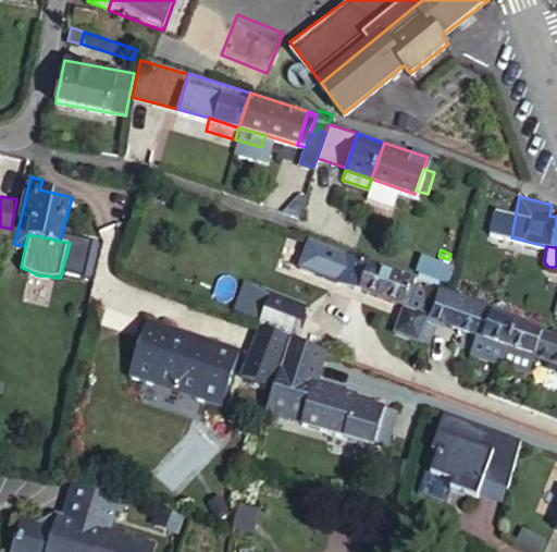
[(317,274),(333,280),(341,259),(342,256),(325,250),(320,252),(314,269),(317,274)]
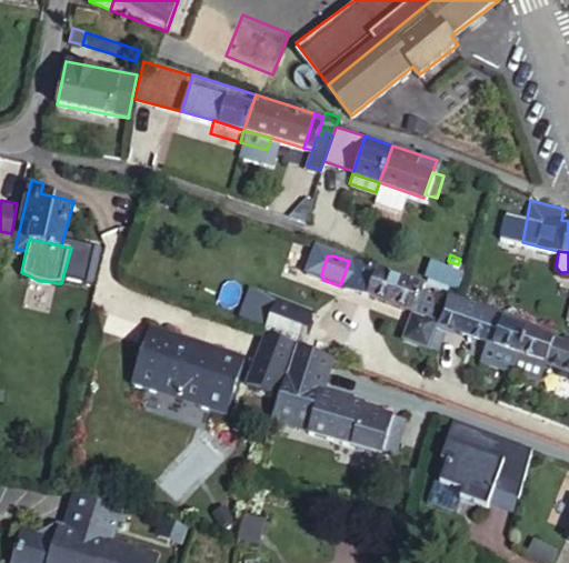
[(432,255),(426,273),(456,283),(462,267),(458,264),(448,261),(432,255)]
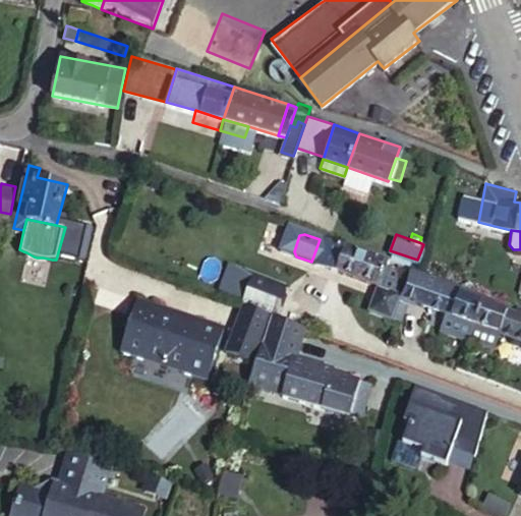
[(349,244),(342,242),(340,249),(319,242),(311,262),(356,278),(363,259),(345,252),(349,244)]
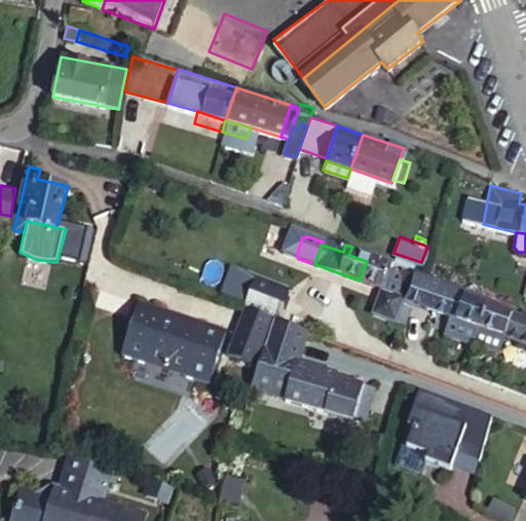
[(352,247),(348,255),(367,261),(370,253),(352,247)]
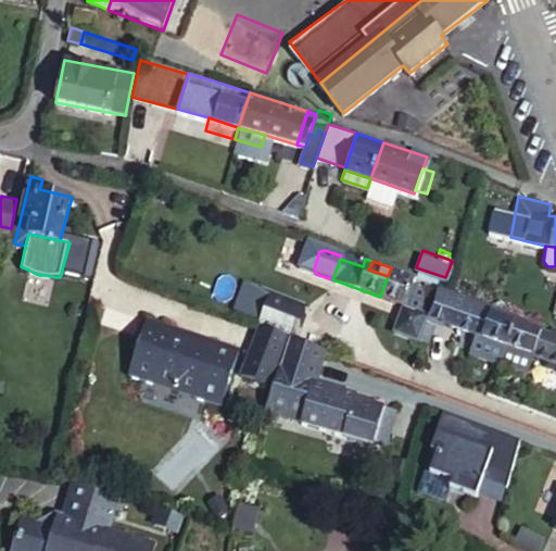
[(391,267),(388,276),(407,283),(409,274),(391,267)]
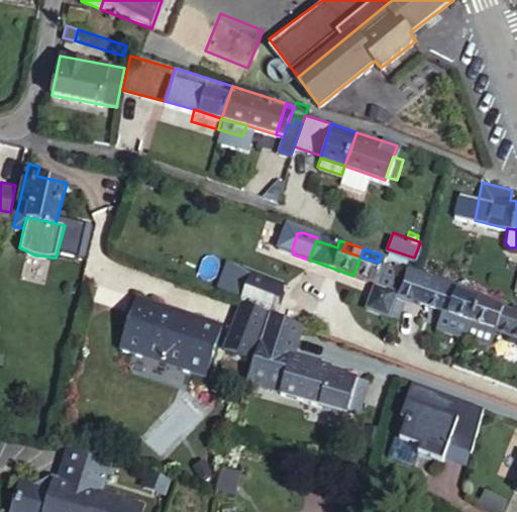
[(379,263),(360,257),(353,276),(372,283),(389,289),(396,269),(379,263)]
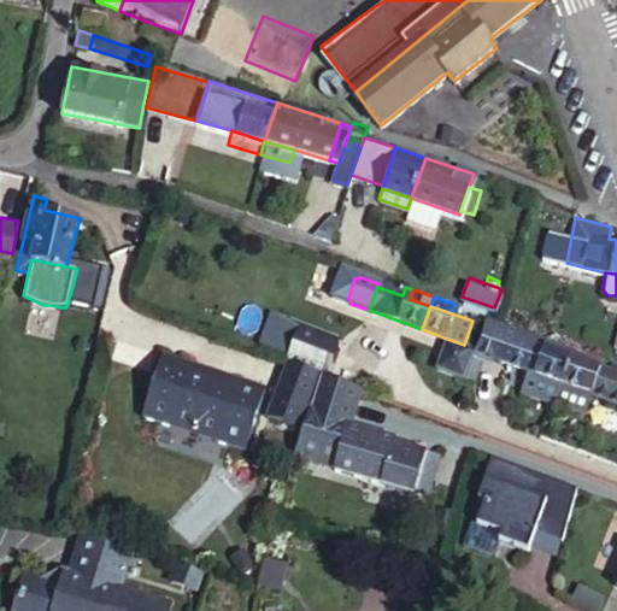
[(282,316),(269,351),(286,357),(297,321),(282,316)]
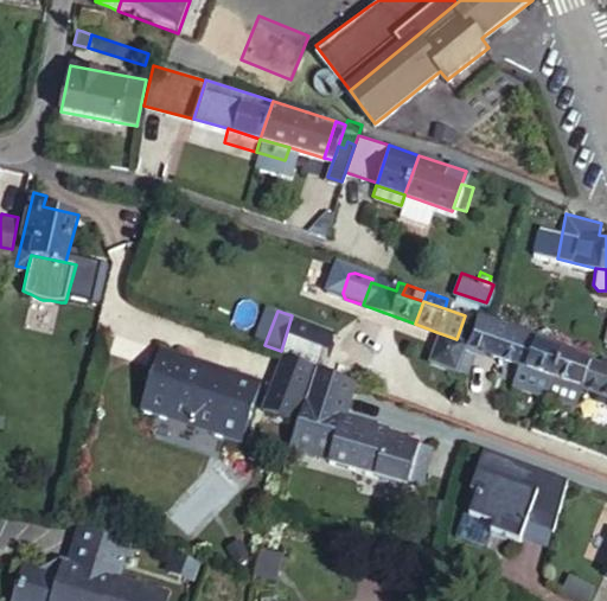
[(292,315),(281,351),(315,364),(328,326),(292,315)]
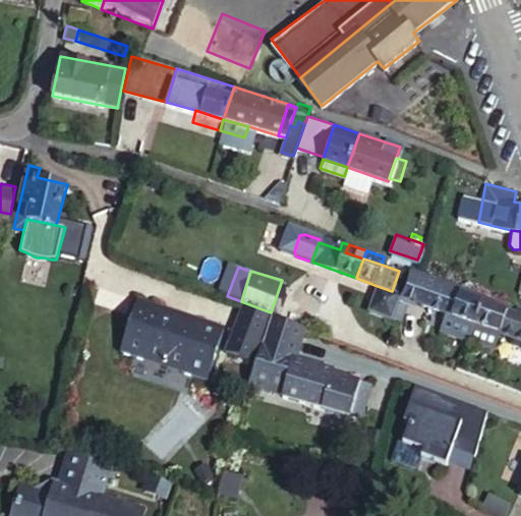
[(431,272),(428,282),(437,285),(483,301),(486,293),(431,272)]
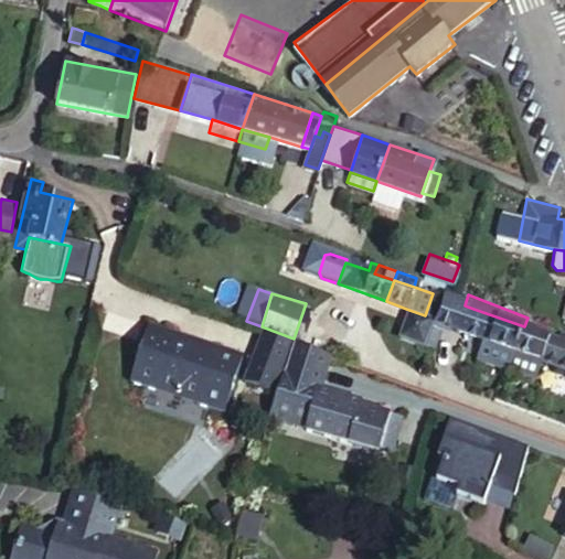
[(457,328),(466,331),(473,309),(465,305),(457,328)]
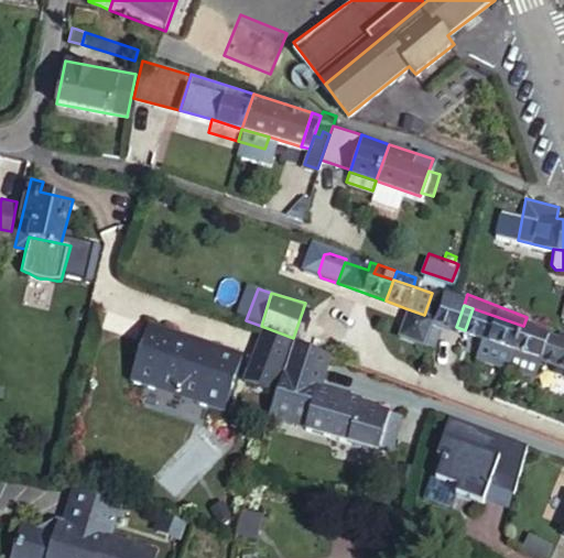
[(424,315),(405,308),(397,334),(421,343),(431,317),(424,315)]
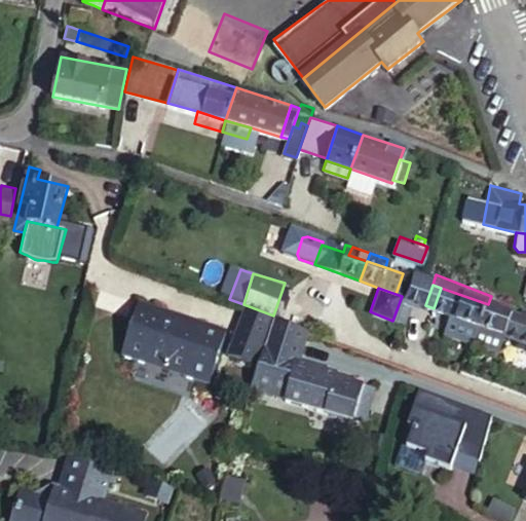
[(441,288),(434,308),(481,324),(488,304),(441,288)]
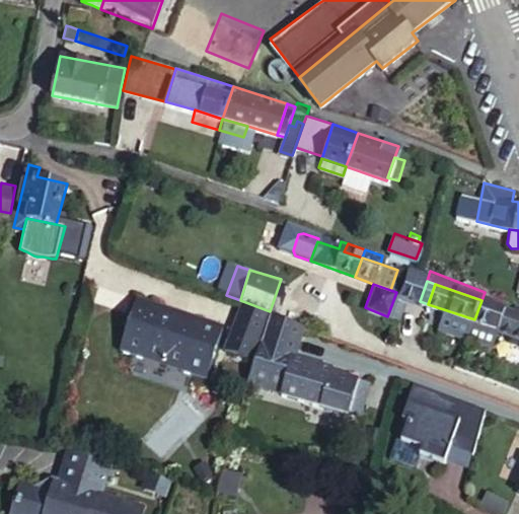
[(485,292),(482,300),(514,311),(517,304),(485,292)]
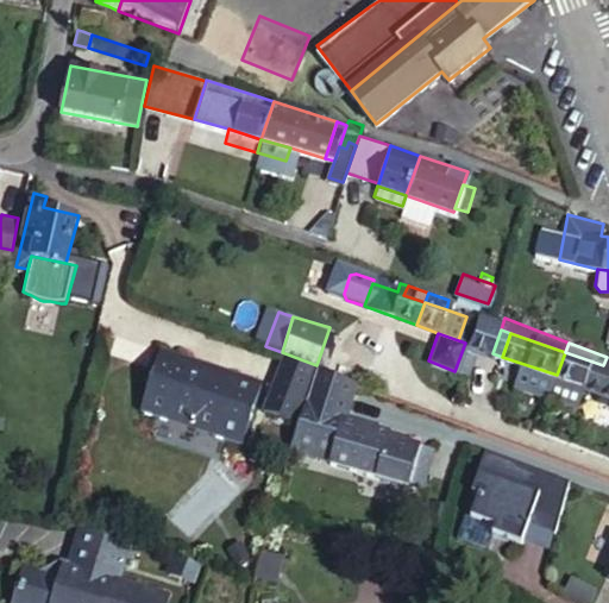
[(142,409),(174,419),(175,410),(215,424),(212,432),(244,441),(264,378),(233,369),(230,377),(190,363),(194,356),(162,345),(142,409)]
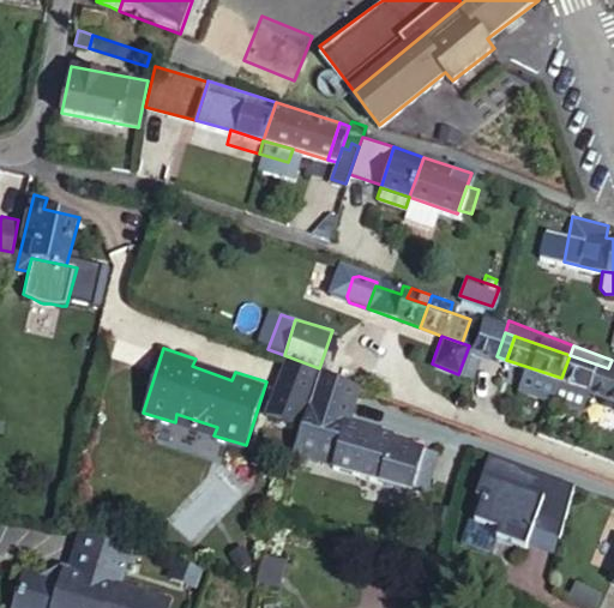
[(319,368),(284,355),(265,413),(301,425),(319,368)]
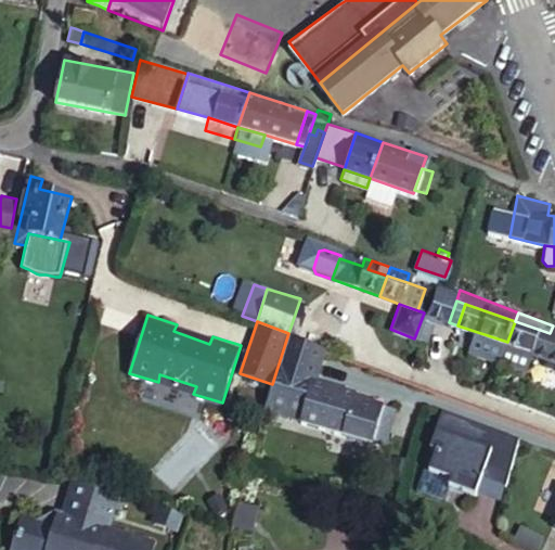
[(550,333),(515,321),(507,342),(534,352),(551,358),(554,358),(554,325),(553,325),(550,333)]
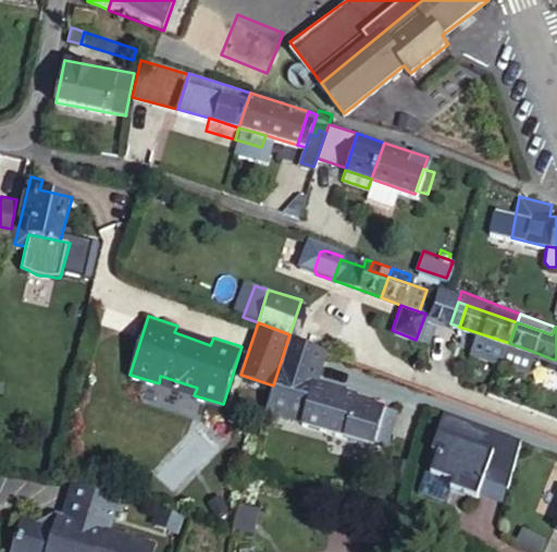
[(213,338),(177,326),(174,332),(210,345),(213,338)]
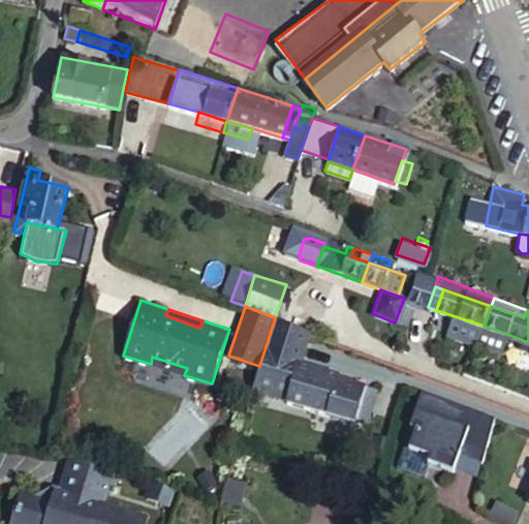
[(275,317),(259,366),(278,371),(282,355),(290,324),(275,317)]
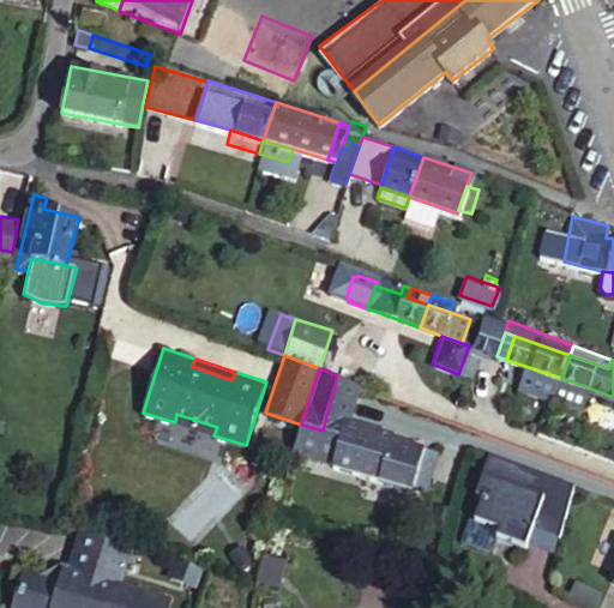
[(591,389),(561,378),(554,396),(585,407),(591,389)]
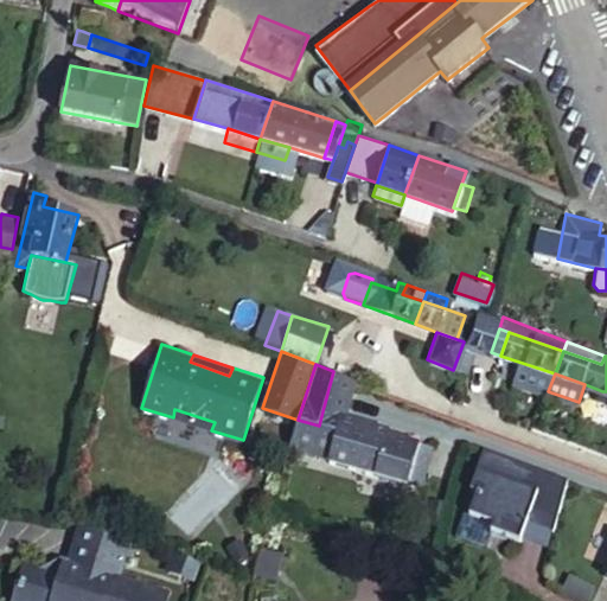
[(324,407),(319,426),(312,453),(409,484),(421,445),(366,427),(369,421),(324,407)]
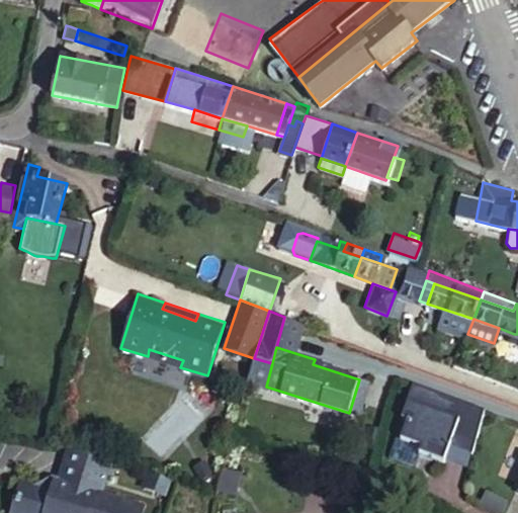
[(148,356),(180,367),(183,360),(149,349),(148,356)]
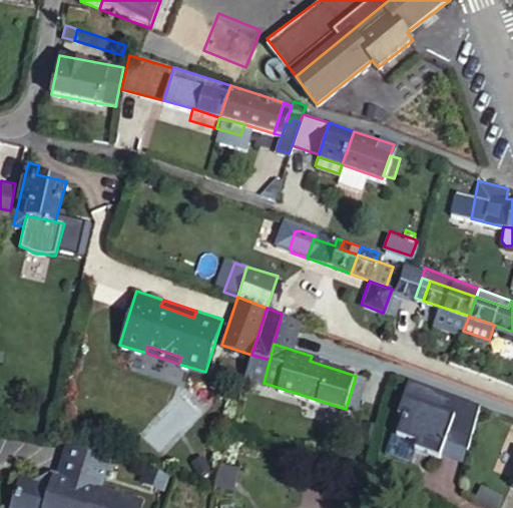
[(461,456),(482,402),(407,375),(387,429),(461,456)]
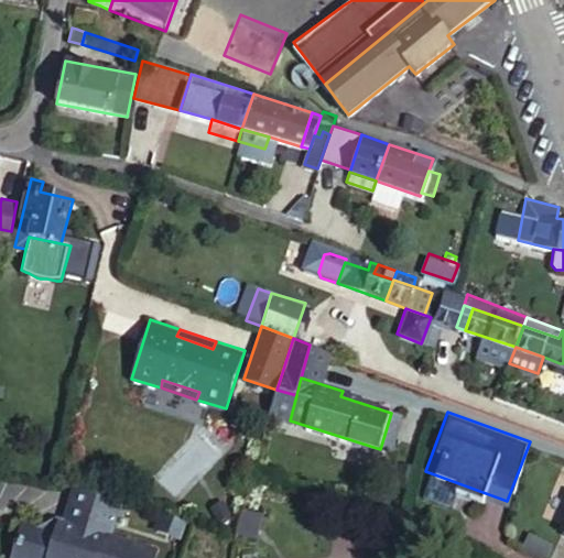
[(401,415),(391,413),(380,449),(388,452),(401,415)]
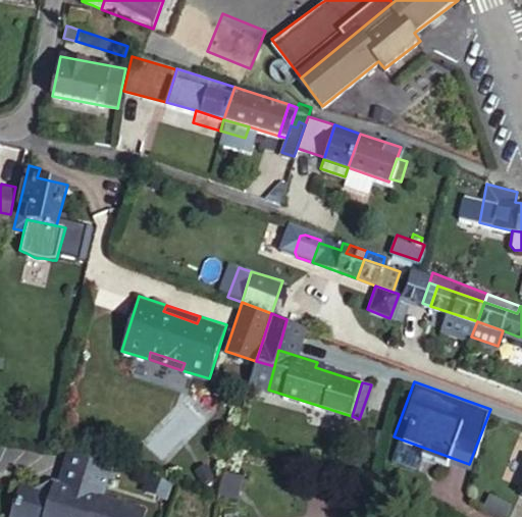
[(249,383),(245,399),(260,404),(265,388),(249,383)]
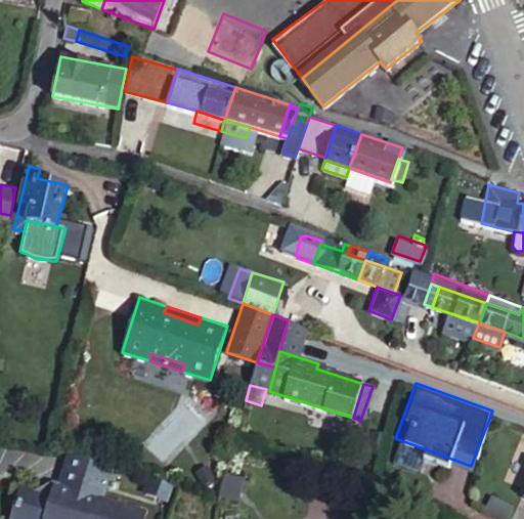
[(111,468),(72,456),(59,492),(51,489),(40,495),(20,488),(9,518),(140,518),(141,517),(98,503),(105,482),(111,468)]
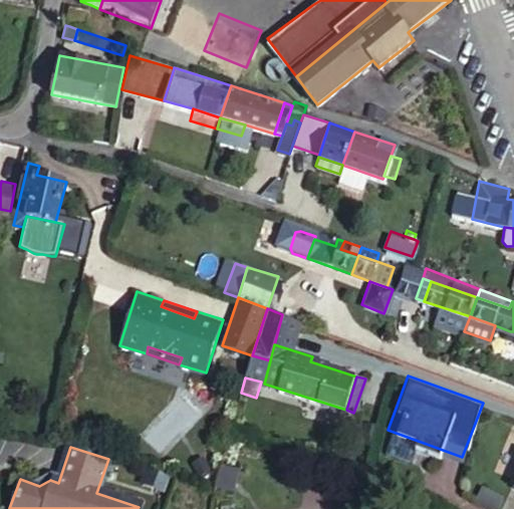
[(190,462),(195,471),(206,466),(200,456),(190,462)]
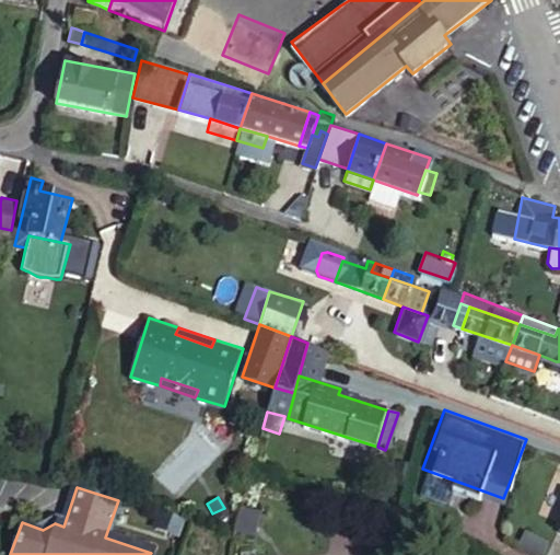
[(118,518),(124,503),(118,500),(113,516),(118,518)]
